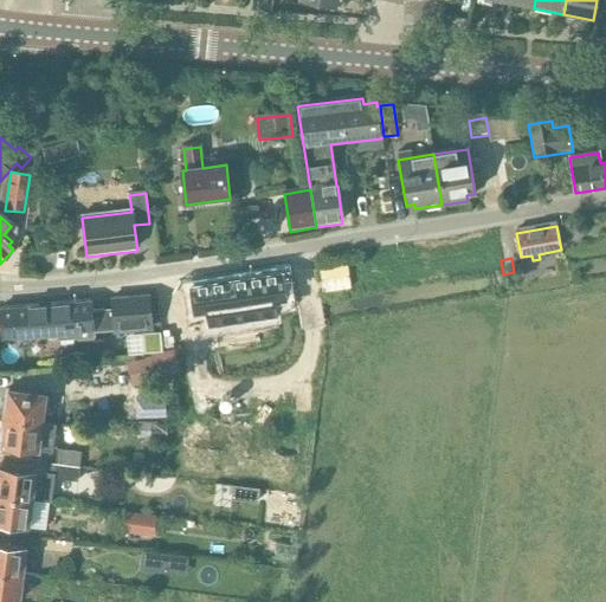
[(283,273),(227,282),(230,303),(233,325),(277,318),(276,305),(288,303),(283,273)]
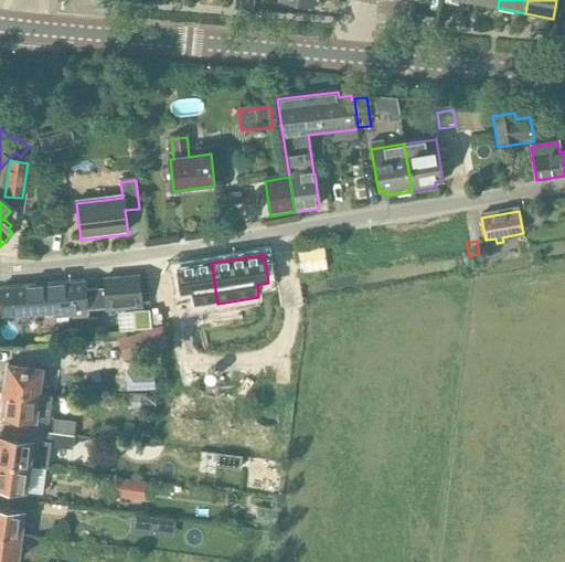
[(212,263),(176,268),(180,296),(192,295),(194,307),(217,304),(214,283),(212,263)]
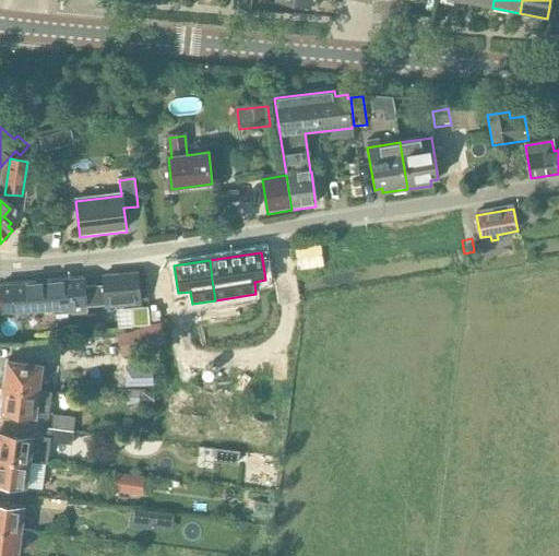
[(139,302),(137,273),(103,276),(104,291),(97,292),(97,287),(84,288),(83,280),(0,287),(2,312),(54,308),(54,315),(86,312),(85,302),(105,299),(105,305),(139,302)]
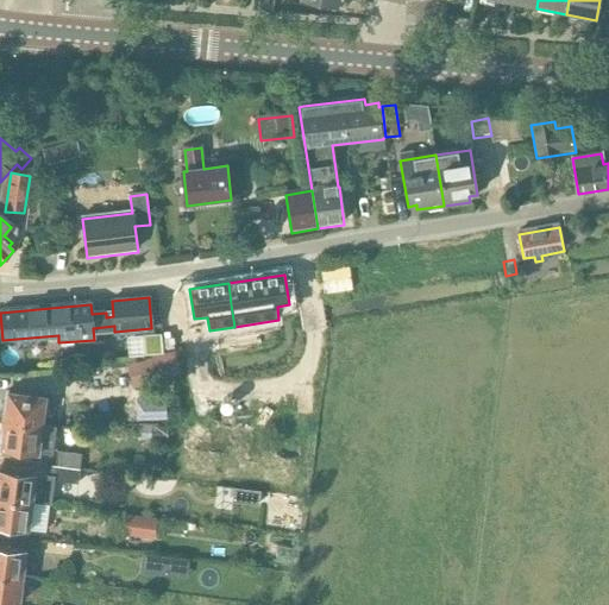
[(140,359),(162,357),(159,339),(138,340),(140,359)]
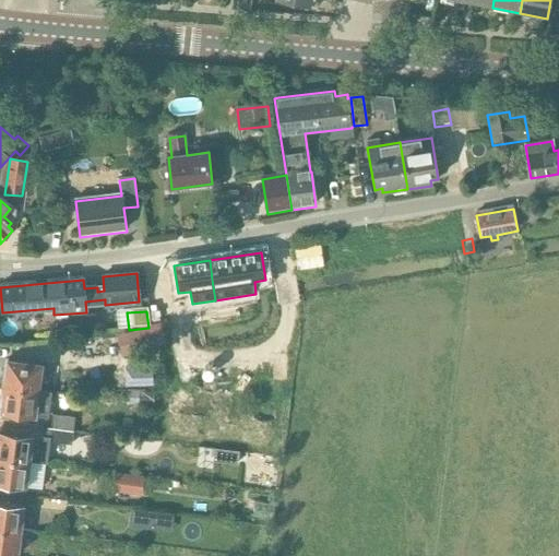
[(99,343),(71,347),(74,365),(103,361),(99,343)]
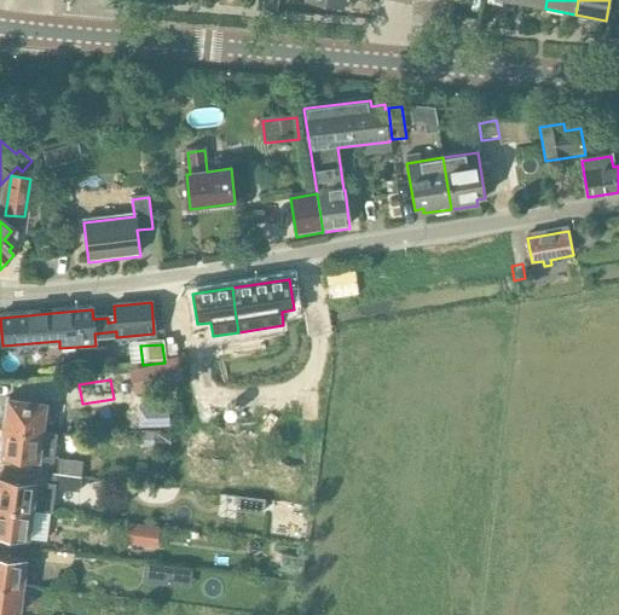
[(5,427),(5,429),(42,434),(46,405),(9,400),(6,412),(4,415),(3,424),(5,427)]
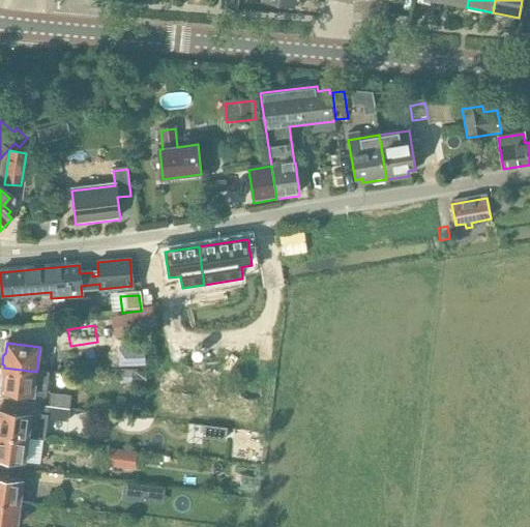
[(1,372),(0,376),(0,379),(2,382),(0,392),(46,399),(49,374),(36,372),(4,368),(3,370),(1,372)]
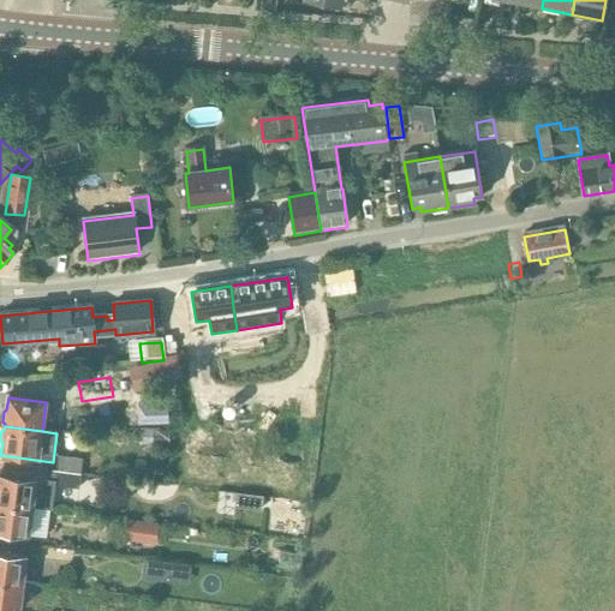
[(54,457),(53,473),(81,477),(83,461),(54,457)]
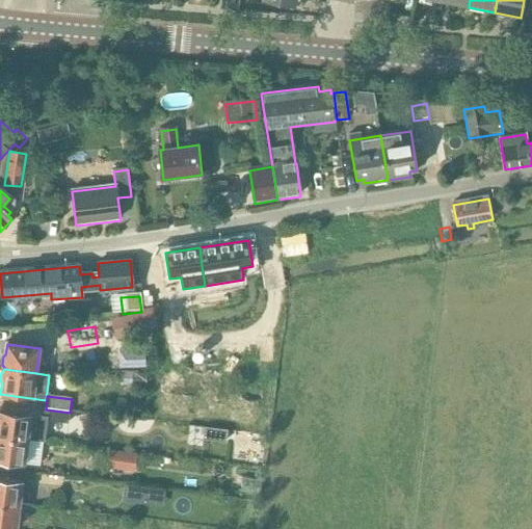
[(69,425),(70,413),(46,410),(44,422),(69,425)]
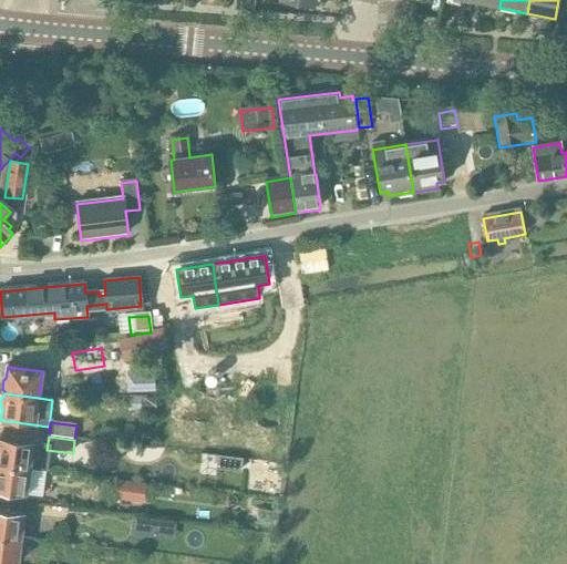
[(47,445),(33,444),(33,443),(0,439),(0,465),(30,470),(43,471),(47,445)]
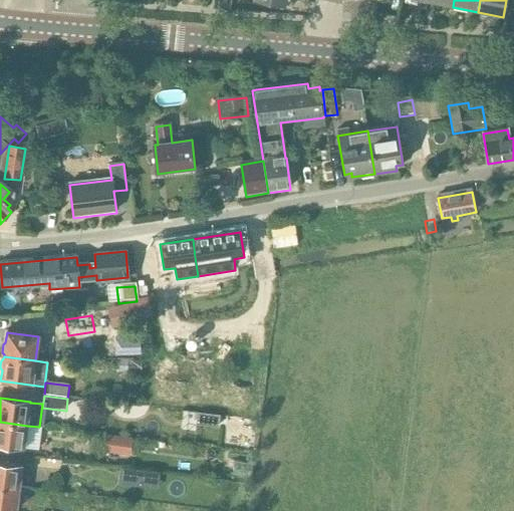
[(198,415),(197,426),(218,428),(219,418),(198,415)]
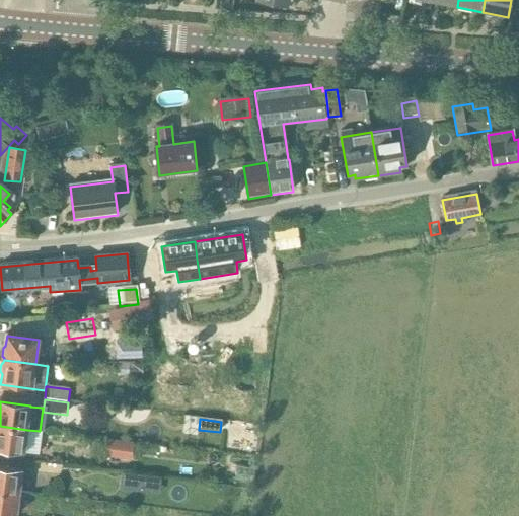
[(234,422),(233,434),(256,438),(258,425),(234,422)]
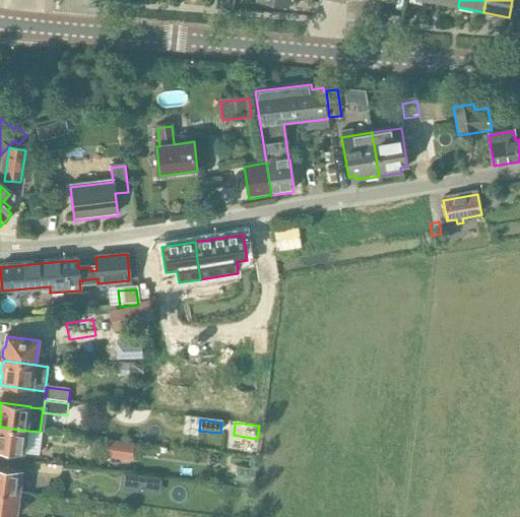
[(0,451),(24,455),(27,431),(0,427),(0,451)]
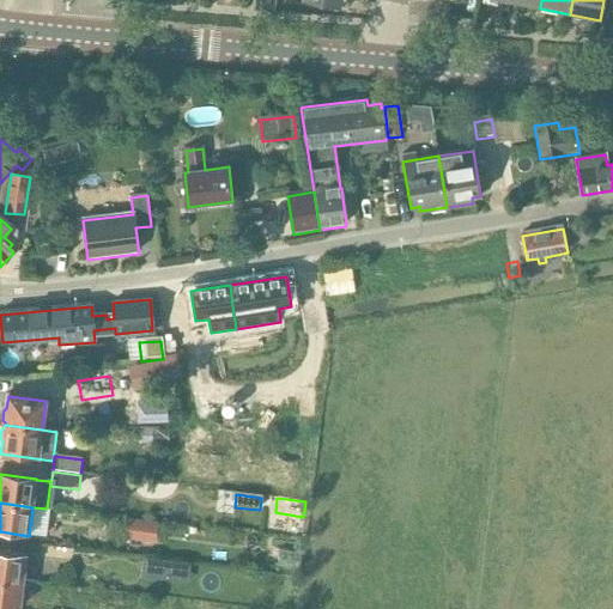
[(159,524),(128,519),(126,541),(157,546),(159,524)]
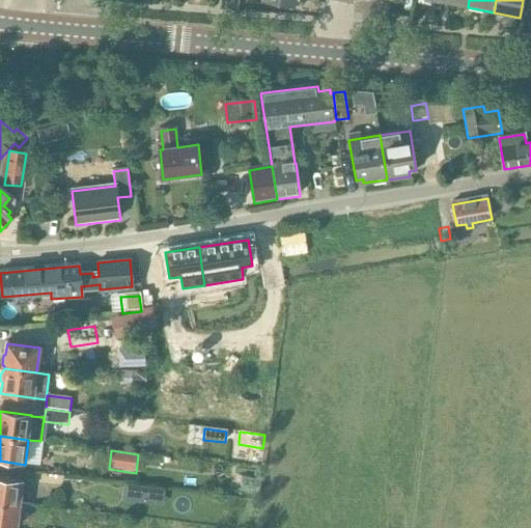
[(0,503),(20,506),(23,481),(0,478),(0,503)]
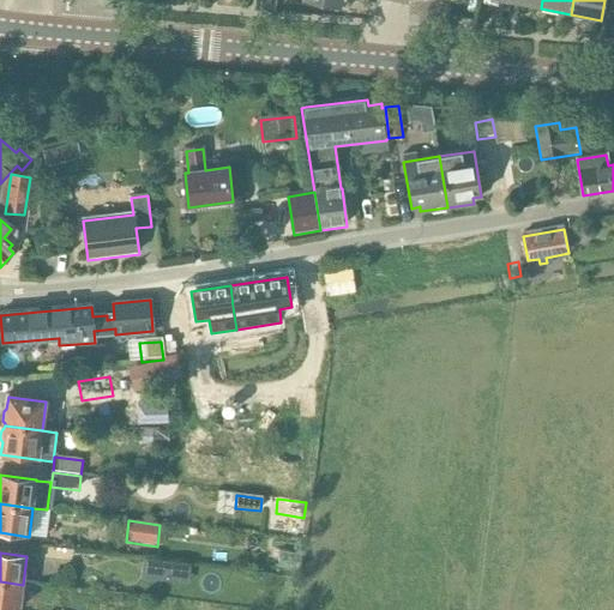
[(144,562),(142,579),(163,581),(164,565),(144,562)]
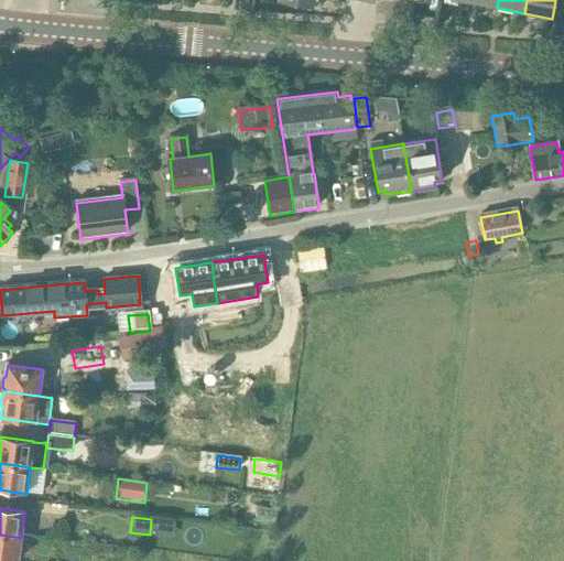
[(18,560),(21,538),(0,535),(0,560),(18,560)]
